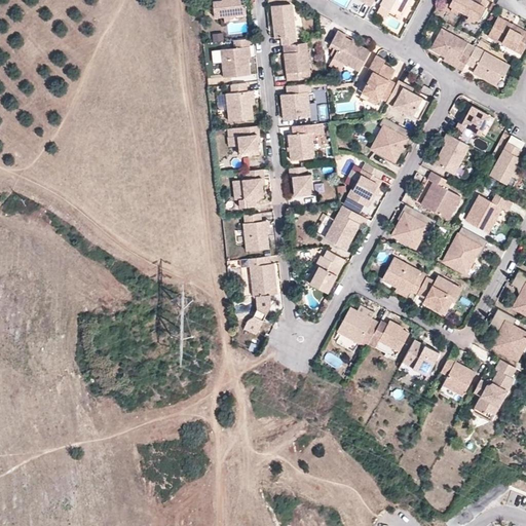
[(213,0),(214,16),(224,15),(224,12),(236,10),(237,13),(246,12),(243,0),(213,0)]
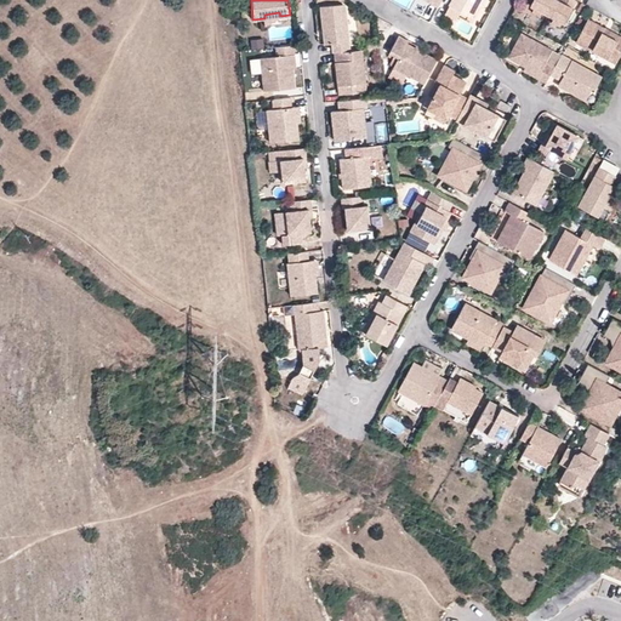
[(453,0),(450,6),(451,6),(462,12),(473,18),(479,7),(483,0),(453,0)]
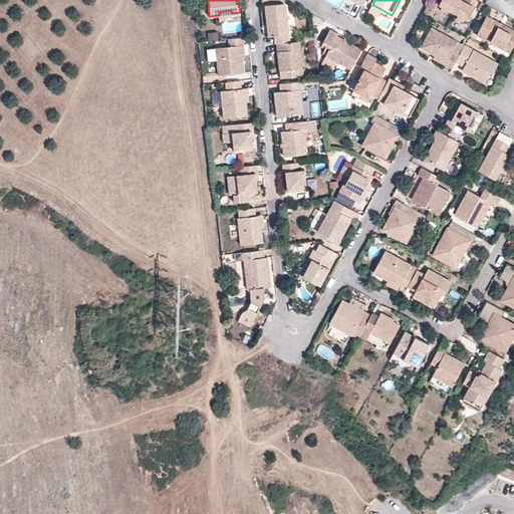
[(464,0),(464,1),(461,0),(442,0),(440,5),(443,7),(450,11),(459,16),(466,19),(467,20),(478,1),(475,0),(464,0)]
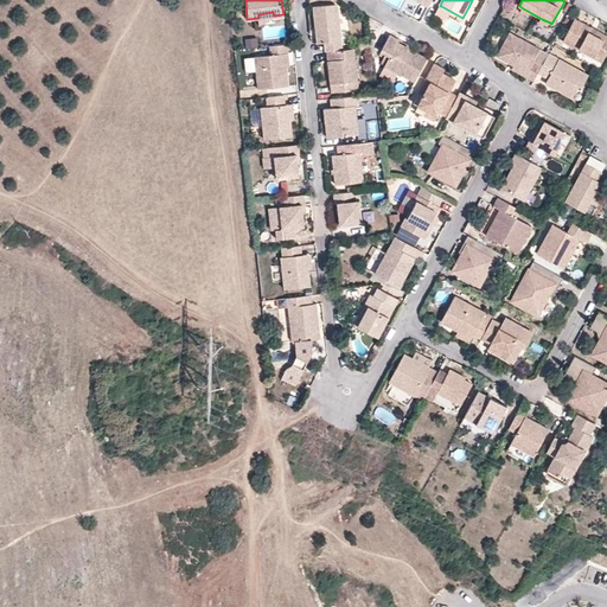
[(313,5),(318,43),(325,42),(325,51),(326,51),(343,49),(338,6),(336,2),(313,5)]
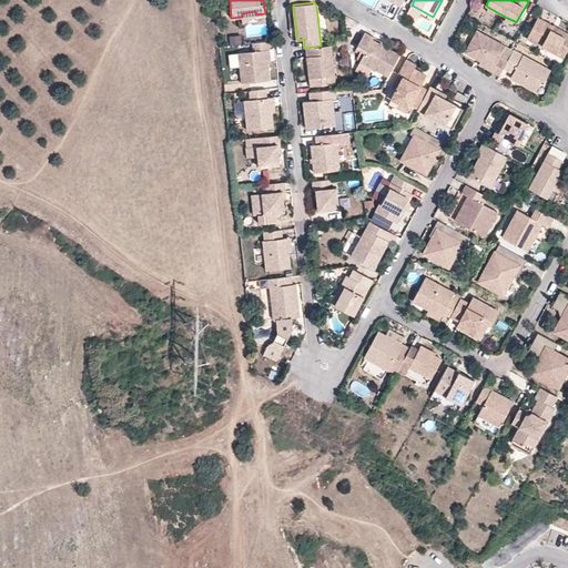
[(418,19),(423,11),(413,6),(408,13),(418,19)]
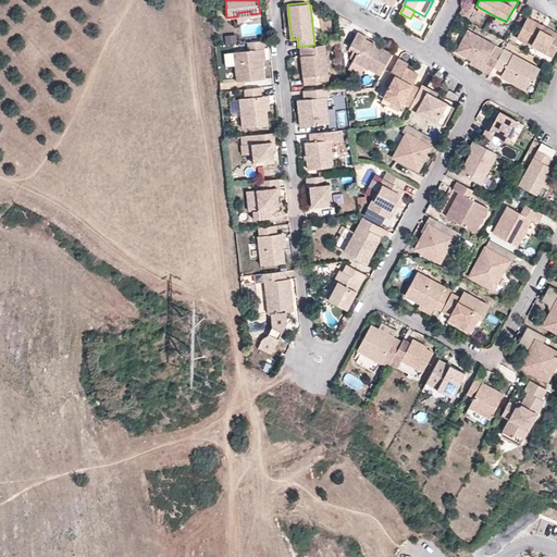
[(543,25),(528,17),(517,38),(553,58),(556,49),(556,33),(555,33),(554,37),(541,29),(543,25)]
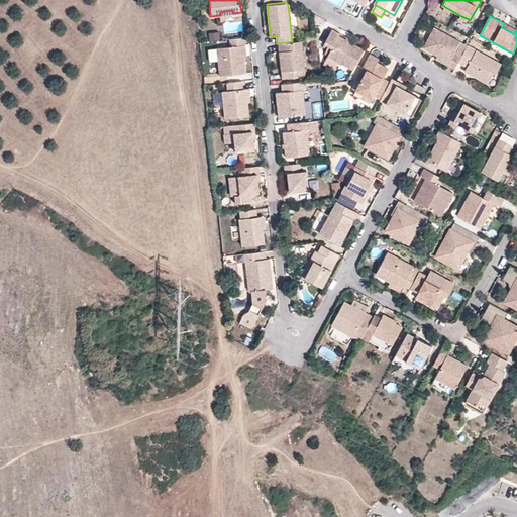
[(515,30),(504,23),(502,27),(514,34),(515,30)]
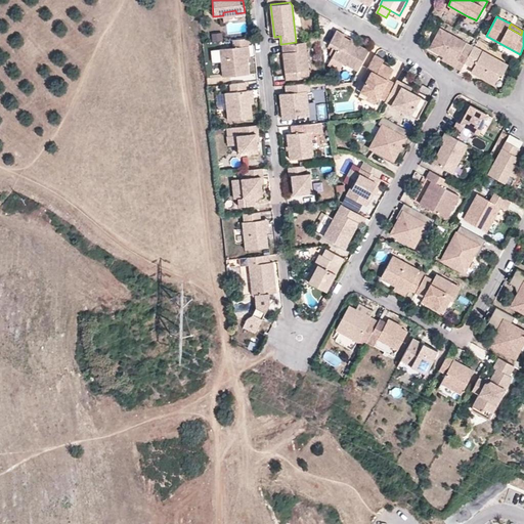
[(467,43),(440,29),(429,49),(443,57),(455,62),(454,66),(462,70),(468,57),(461,54),(467,43)]
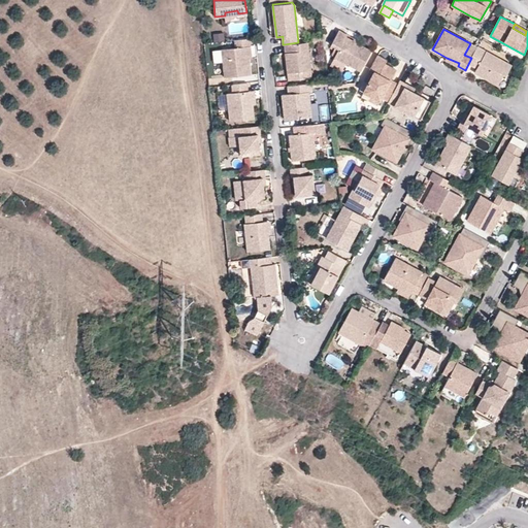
[(372,51),(347,36),(348,34),(339,30),(331,44),(339,48),(335,57),(362,70),(372,51)]
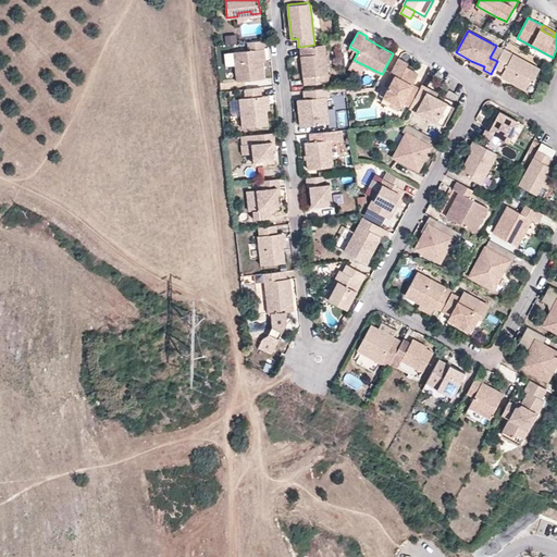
[(223,34),(223,42),(236,41),(235,33),(223,34)]
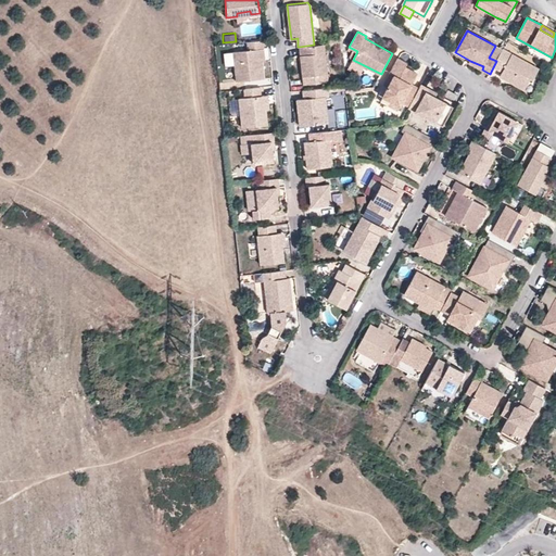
[(263,61),(261,49),(264,49),(263,40),(247,42),(248,50),(234,52),(237,81),(265,78),(263,61)]
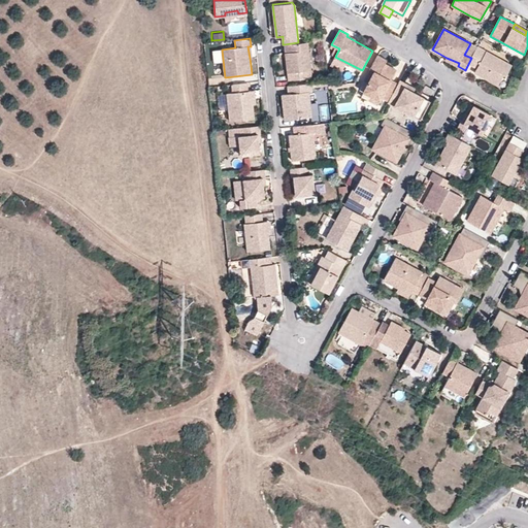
[(311,70),(308,41),(298,42),(284,44),(285,53),(289,53),(289,57),(286,57),(288,72),(311,70)]
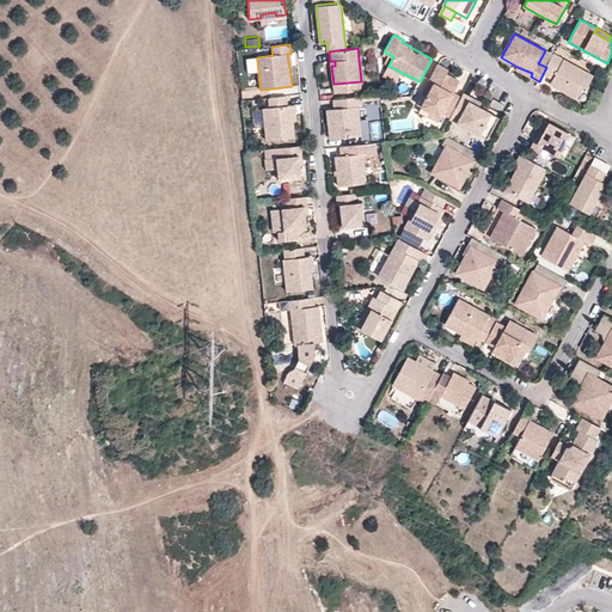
[(593,77),(564,60),(551,85),(579,99),(585,86),(587,89),(593,77)]
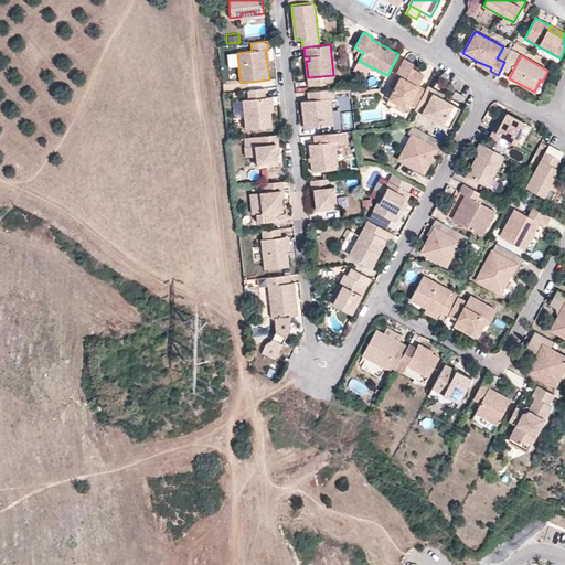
[(423,78),(411,72),(413,68),(415,64),(405,59),(396,75),(401,77),(391,98),(405,106),(415,112),(417,108),(426,89),(419,86),(423,78)]
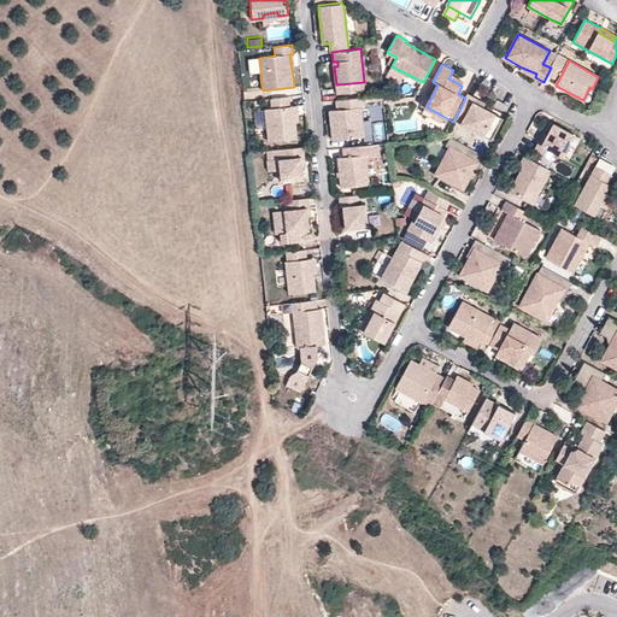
[(536,74),(522,68),(521,70),(535,77),(536,74)]
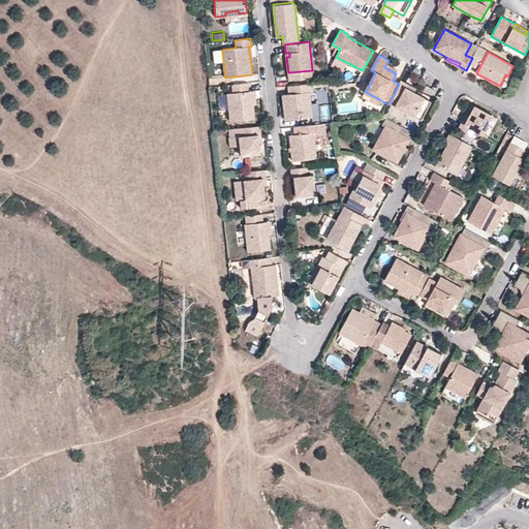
[(398,70),(386,64),(384,67),(396,73),(398,70)]
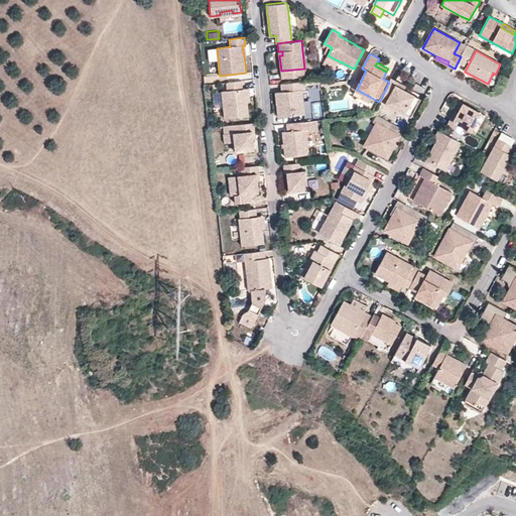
[(305,76),(304,69),(281,71),(281,79),(305,76)]
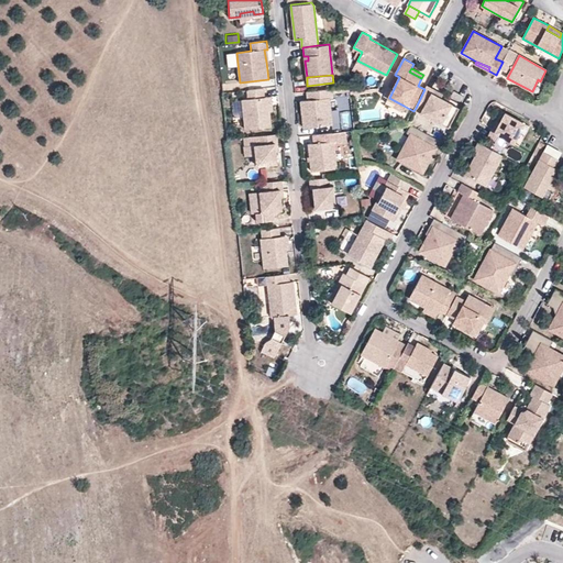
[(389,98),(399,77),(395,75),(385,96),(389,98)]
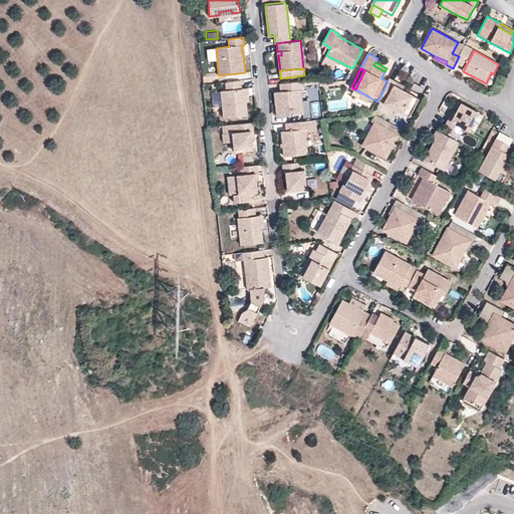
[(404,89),(396,85),(397,81),(390,78),(388,81),(379,98),(387,102),(386,103),(405,112),(410,103),(417,106),(421,98),(404,89)]
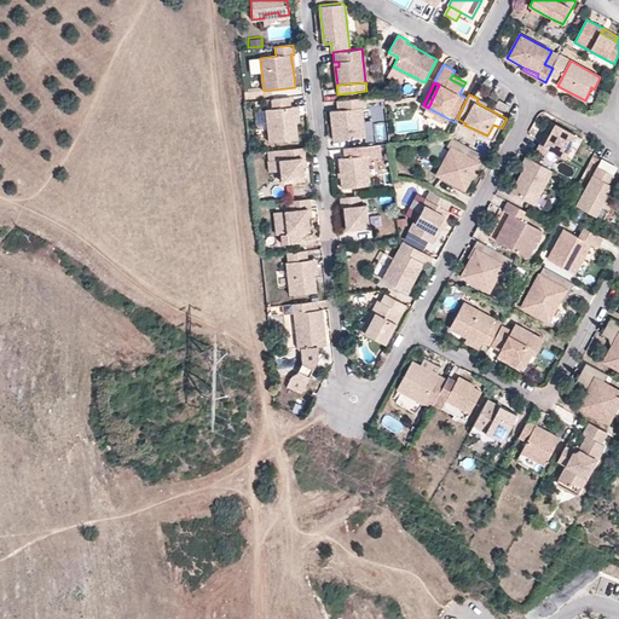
[(298,139),(296,122),(294,106),(290,106),(289,97),(272,99),(273,109),(266,110),(270,143),(298,139)]
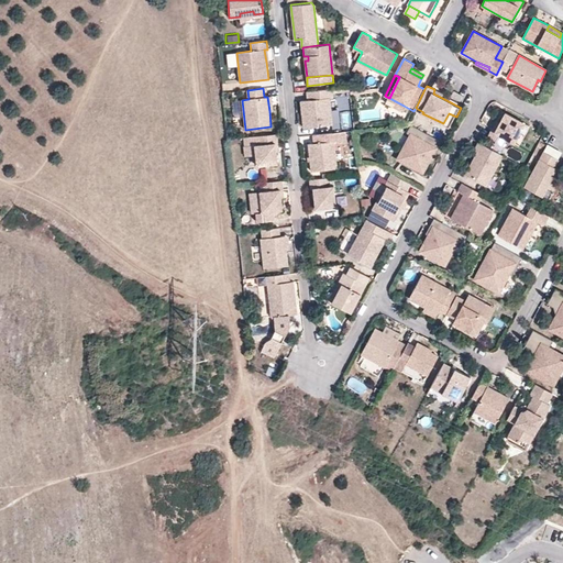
[(332,124),(329,98),(332,98),(331,89),(307,91),(308,100),(300,100),(302,114),(305,113),(306,117),(302,120),(304,128),(332,124)]
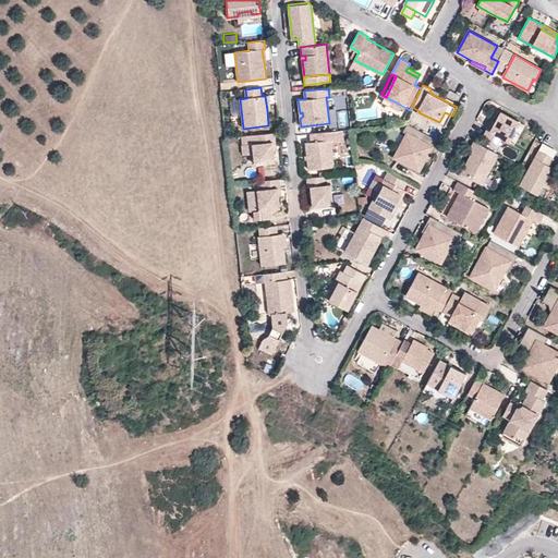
[(459,95),(450,91),(448,95),(457,100),(459,95)]
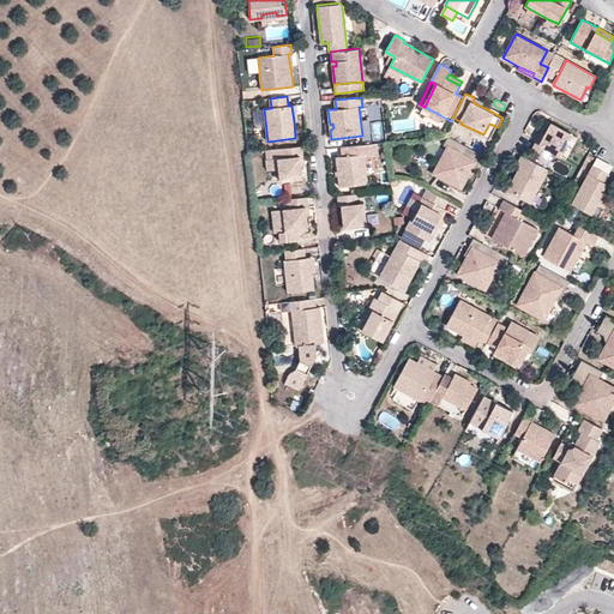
[(451,121),(440,115),(438,120),(449,126),(451,121)]
